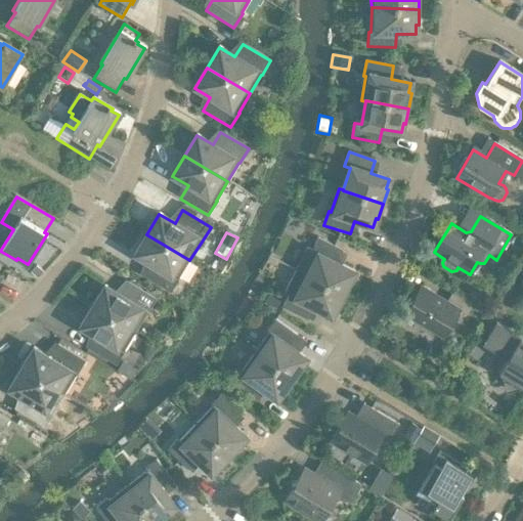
[(171,294),(179,279),(178,278),(189,260),(146,234),(134,255),(150,264),(142,277),(171,294)]
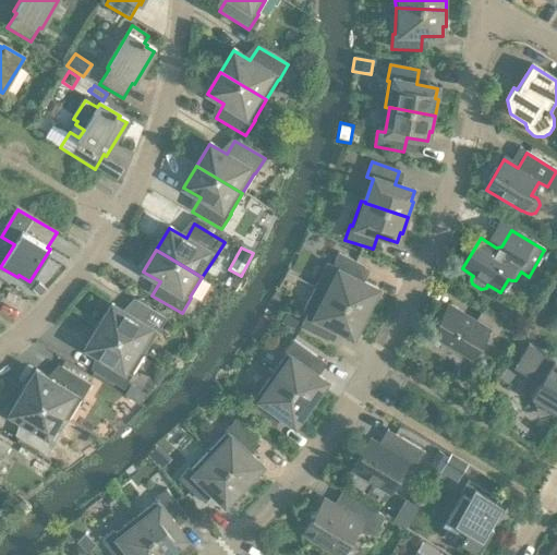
[(377,290),(359,280),(365,267),(339,254),(331,268),(334,269),(322,292),(326,296),(327,294),(367,315),(375,300),(373,299),(377,290)]
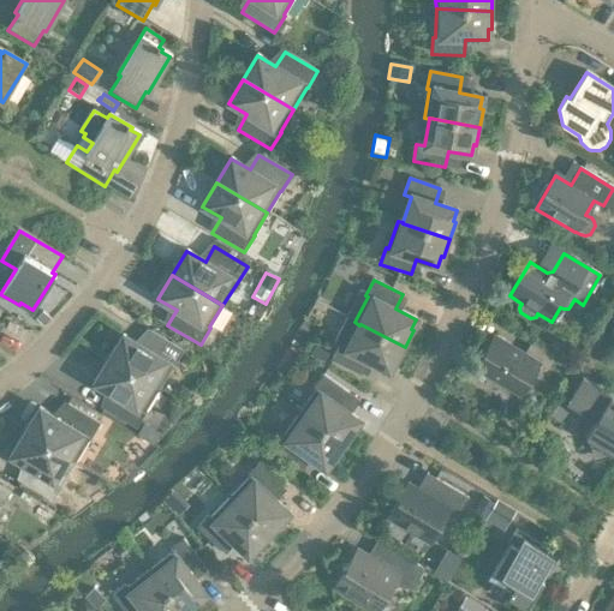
[(340,346),(332,361),(361,376),(368,361),(389,372),(394,363),(397,364),(405,347),(361,324),(359,325),(355,322),(347,317),(334,342),(340,346)]
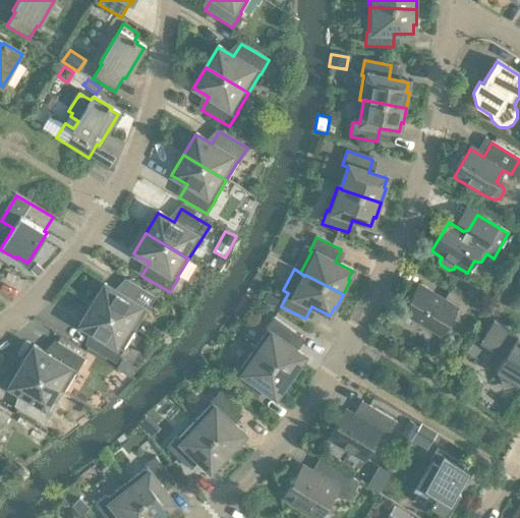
[(156,298),(127,281),(120,294),(104,285),(92,304),(134,331),(146,311),(147,312),(156,298)]
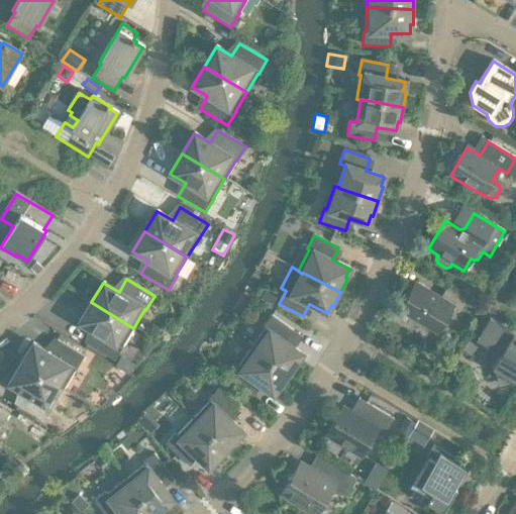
[(416,286),(401,310),(436,331),(450,307),(460,313),(468,301),(446,289),(439,300),(416,286)]
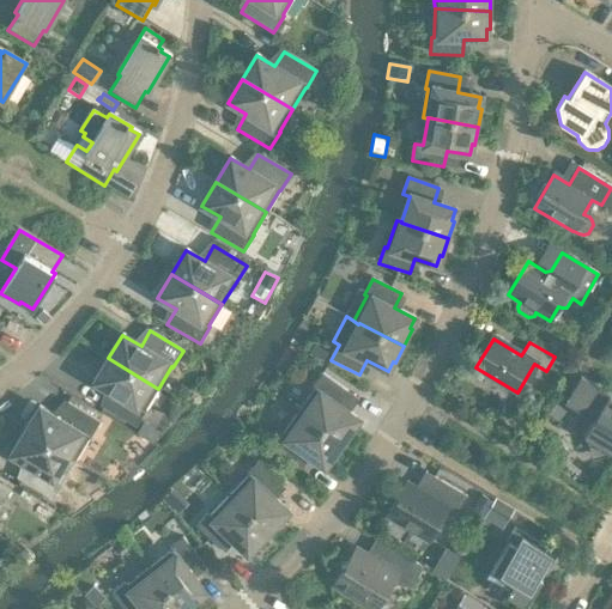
[(549,343),(547,347),(549,352),(553,355),(559,354),(562,349),(561,345),(555,341),(549,343)]
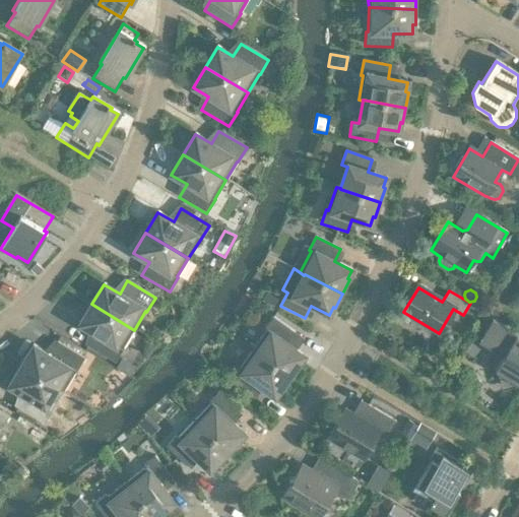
[(265,293),(261,302),(274,308),(278,300),(265,293)]
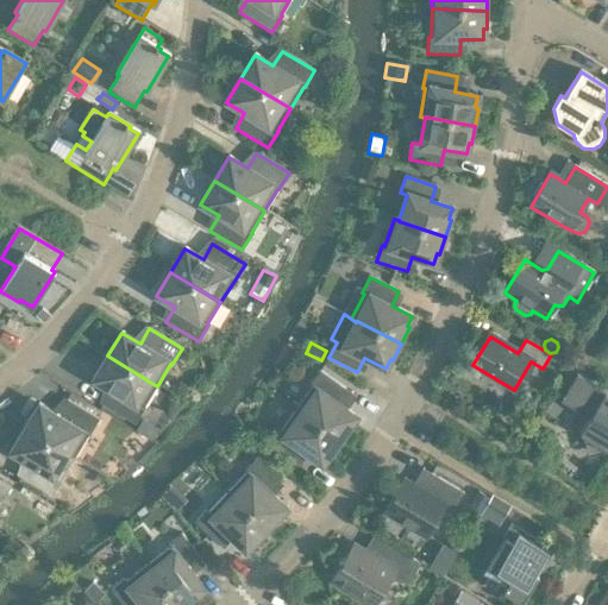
[(93,379),(112,391),(102,405),(135,426),(145,409),(144,408),(157,386),(107,355),(93,379)]
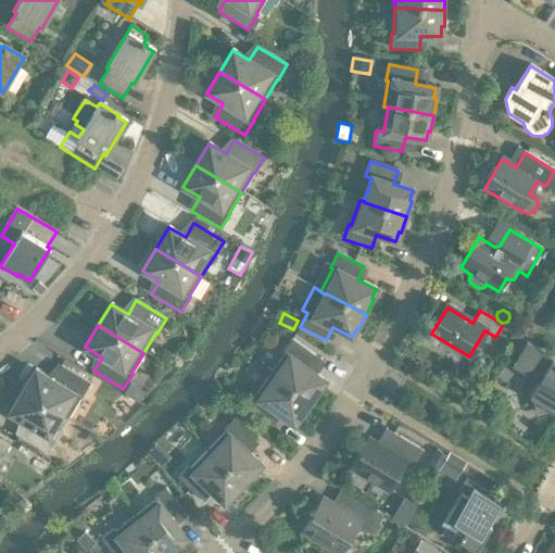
[(325,381),(307,368),(316,356),(292,340),(282,353),(285,354),(270,375),(312,404),(320,391),(319,389),(325,381)]
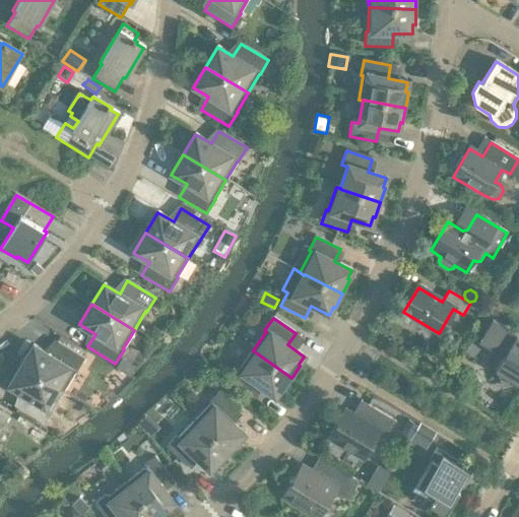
[(518,338),(492,322),(483,336),(508,350),(495,371),(498,373),(502,391),(518,386),(518,338)]
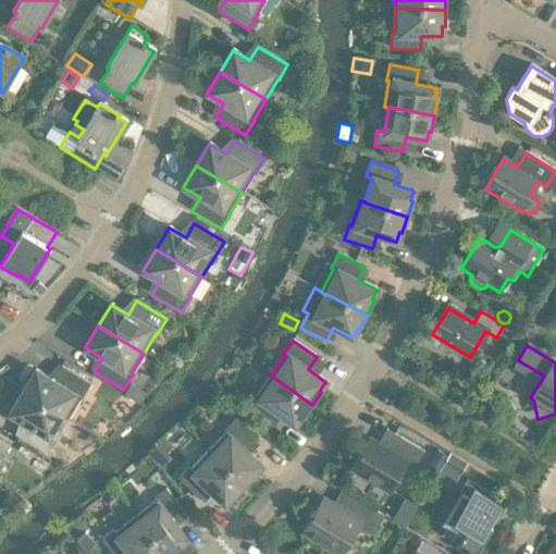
[(82,401),(90,385),(61,367),(52,381),(36,370),(23,392),(69,420),(81,399),(82,401)]
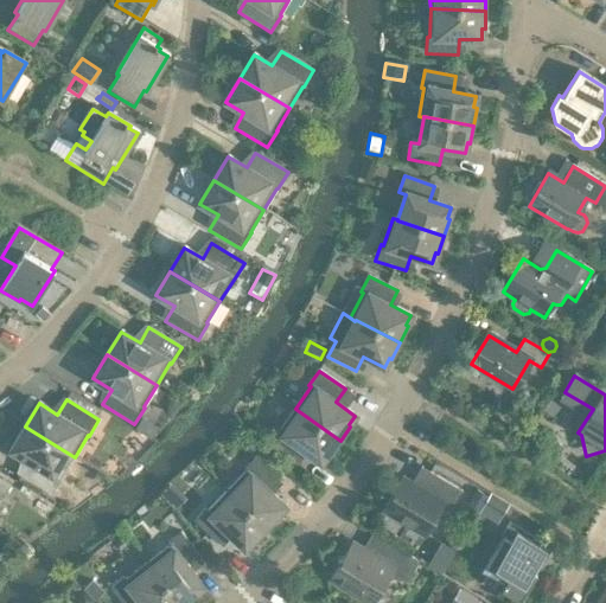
[(560,409),(550,401),(542,411),(553,418),(560,409)]
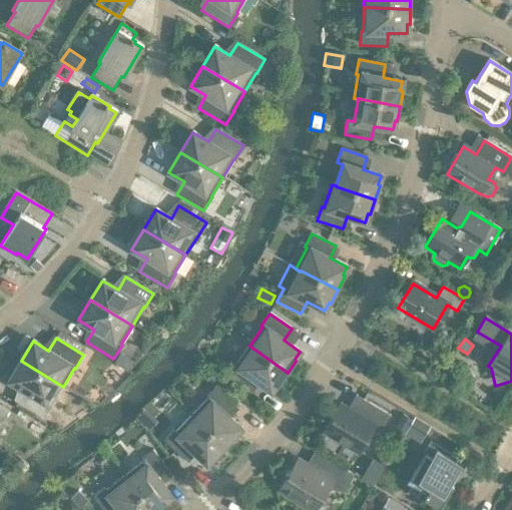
[(225,376),(247,391),(256,381),(271,392),(277,384),(279,385),(288,373),(249,346),(235,365),(233,364),(225,376)]
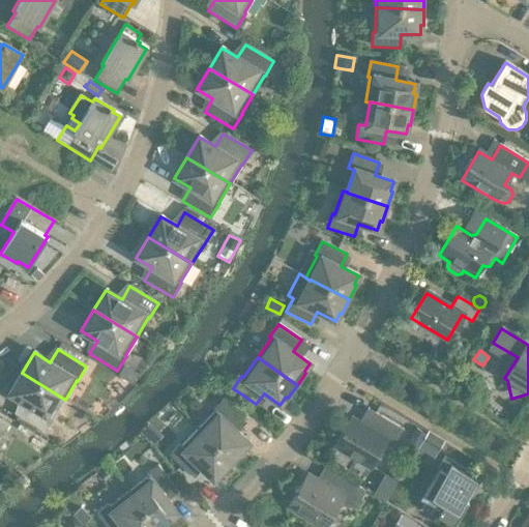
[(54,418),(65,400),(22,373),(9,393),(25,403),(18,416),(46,434),(54,418)]
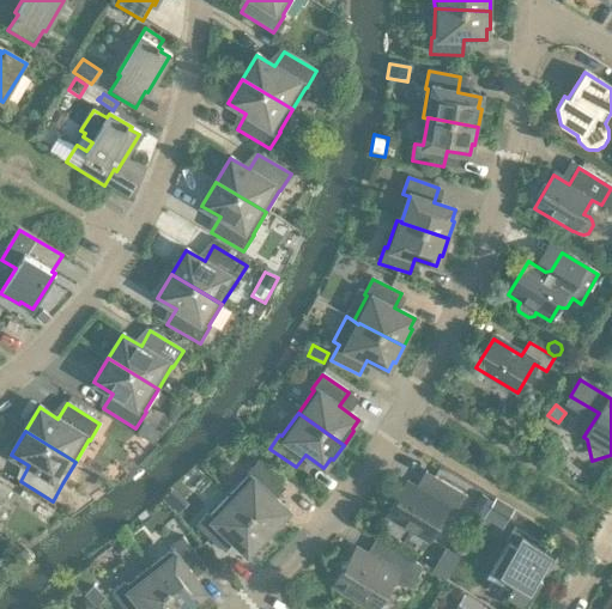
[(288,512),(271,495),(282,485),(259,462),(247,475),(248,476),(229,497),(270,535),(282,522),(280,519),(288,512)]
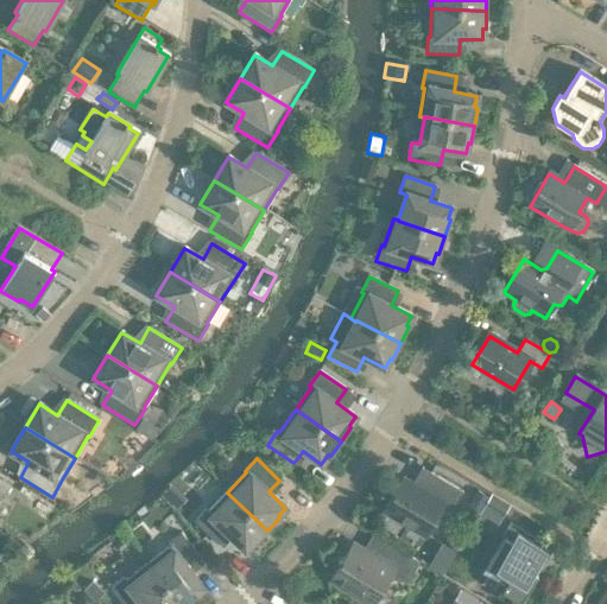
[(453,512),(463,494),(430,474),(421,490),(403,479),(383,513),(424,538),(443,506),(453,512)]
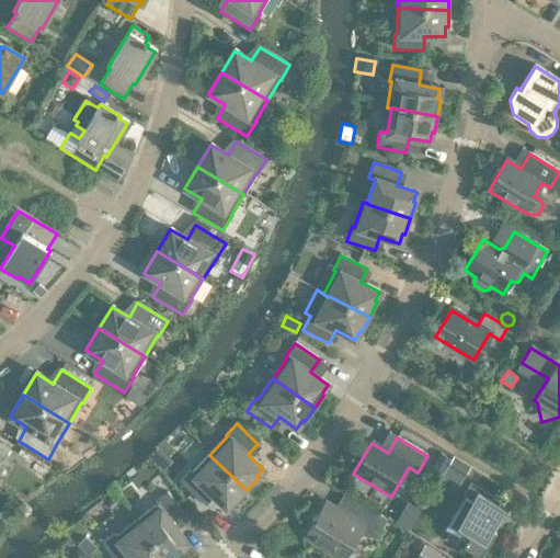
[(0,466),(9,451),(0,445),(0,466)]
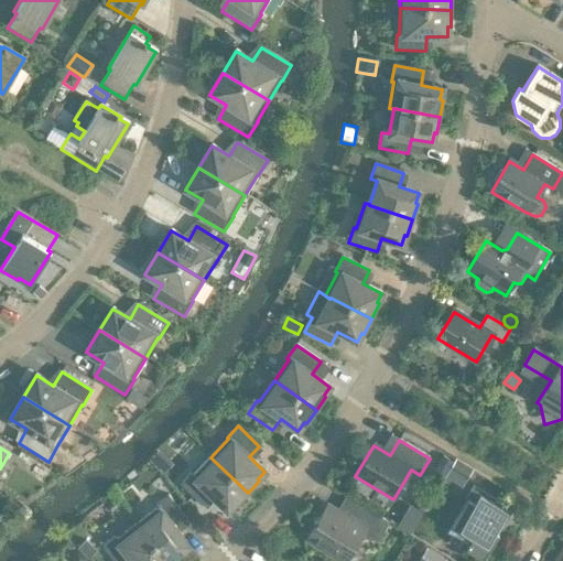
[(442,456),(435,467),(446,474),(447,471),(453,462),(442,456)]
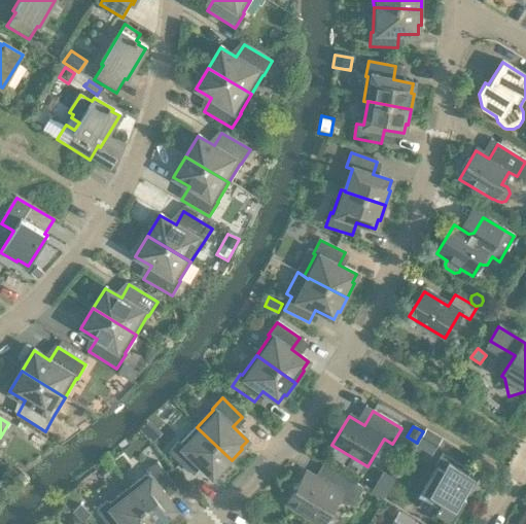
[(180,445),(178,443),(168,454),(188,474),(198,463),(212,477),(219,469),(220,472),(232,460),(197,427),(180,445)]
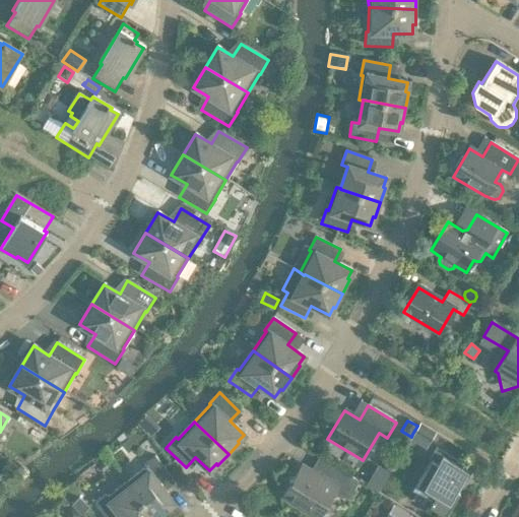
[(412,434),(427,443),(433,432),(419,424),(417,426),(412,434)]
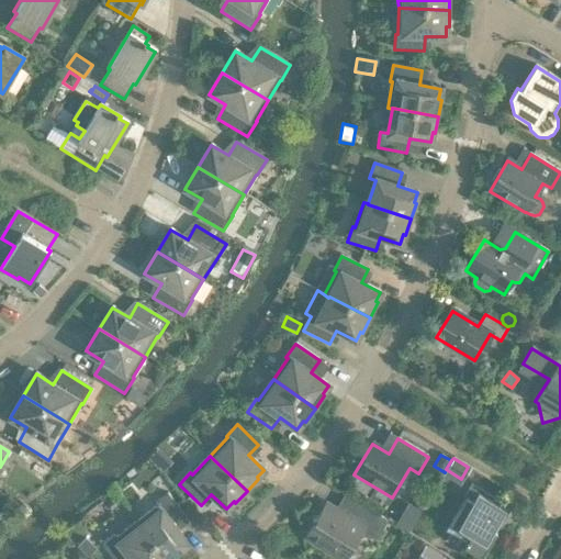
[(511,509),(473,485),(446,532),(467,544),(464,547),(482,558),(511,509)]
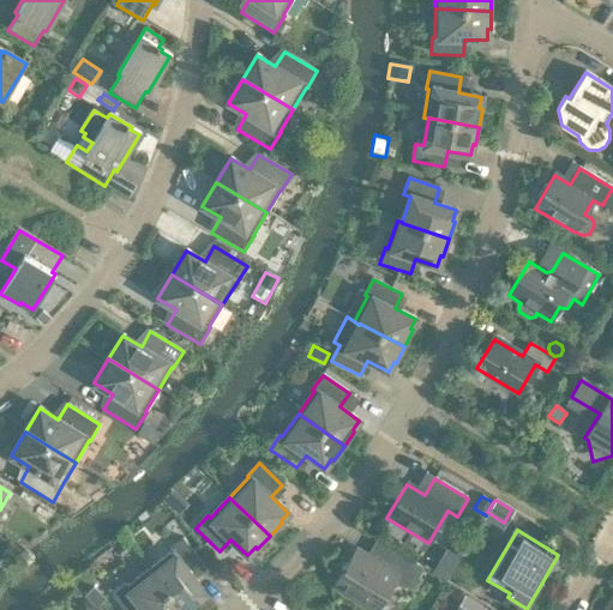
[(205,593),(191,575),(203,566),(184,539),(169,550),(172,553),(149,569),(180,609),(188,609),(198,603),(196,601),(205,593)]
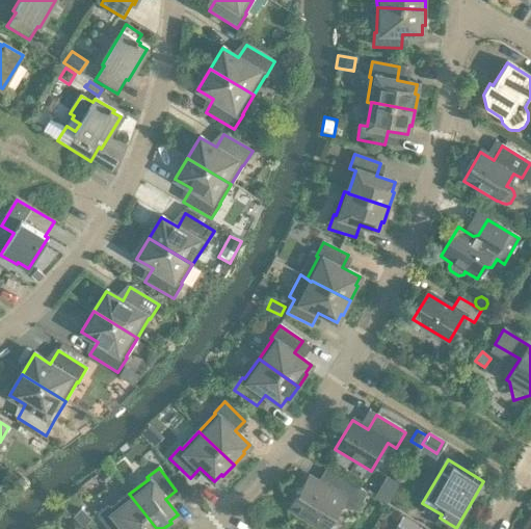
[(344,499),(309,477),(301,491),(296,492),(297,497),(289,510),(319,528),(326,528),(344,499)]
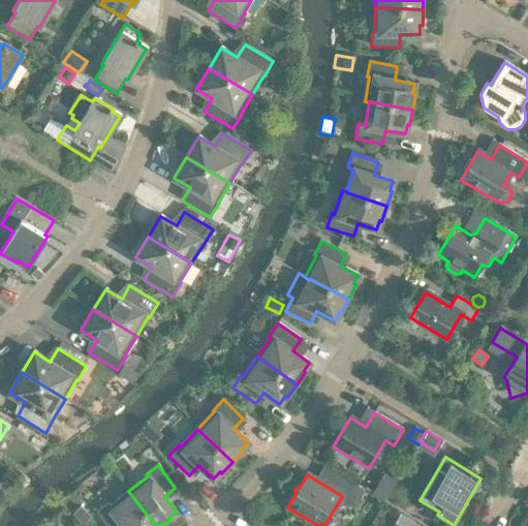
[(365,491),(354,485),(346,498),(356,504),(365,491)]
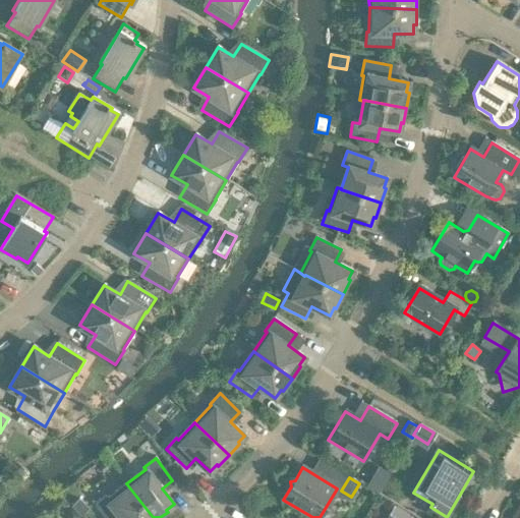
[(108,499),(106,497),(95,506),(104,517),(153,517),(126,483),(108,499)]
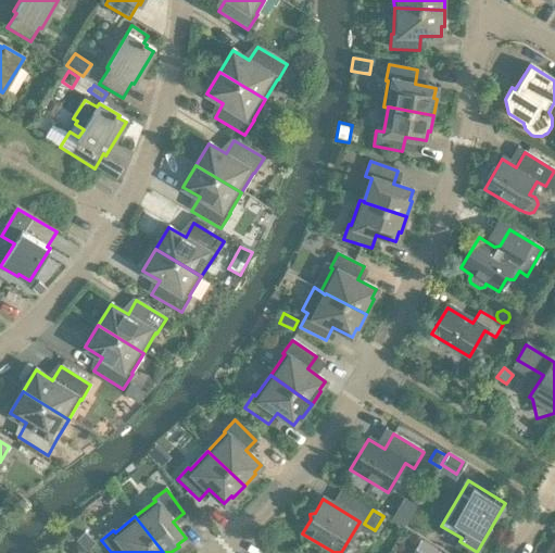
[(78,540),(88,550),(95,543),(85,533),(78,540)]
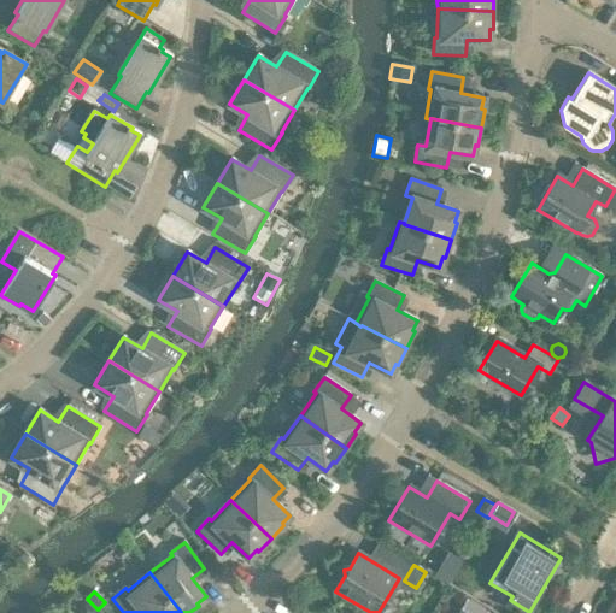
[(468,599),(462,611),(464,612),(490,612),(468,599)]
